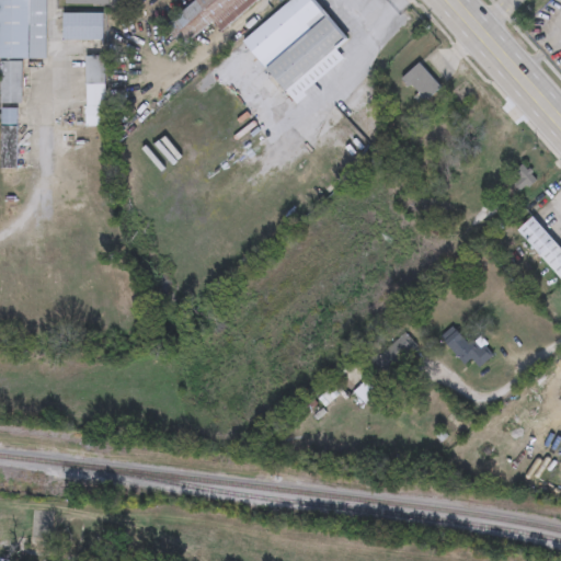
[(45,0),(46,59),(0,59),(0,0),(45,0)]
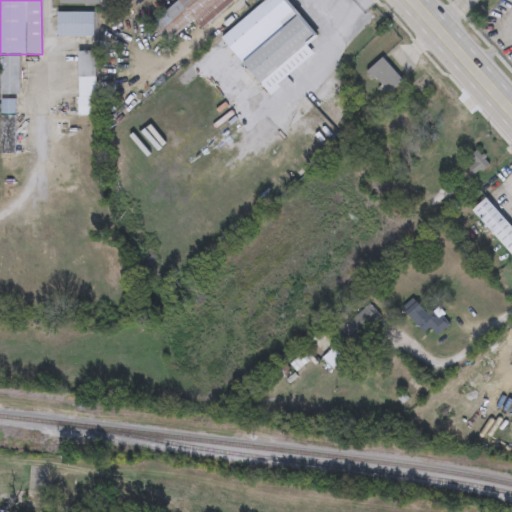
[(237,0),(201,30),(194,22),(166,44),(150,24),(179,0),(237,0)]
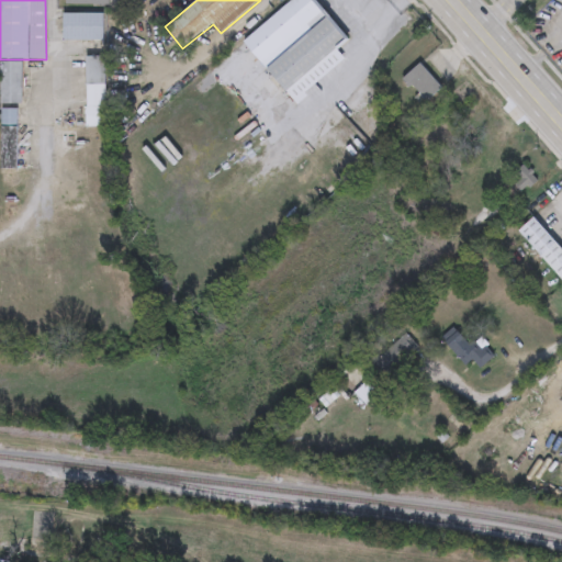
[(294,103),(244,41),(293,0),(313,0),(347,42),(337,51),(346,62),(294,103)]
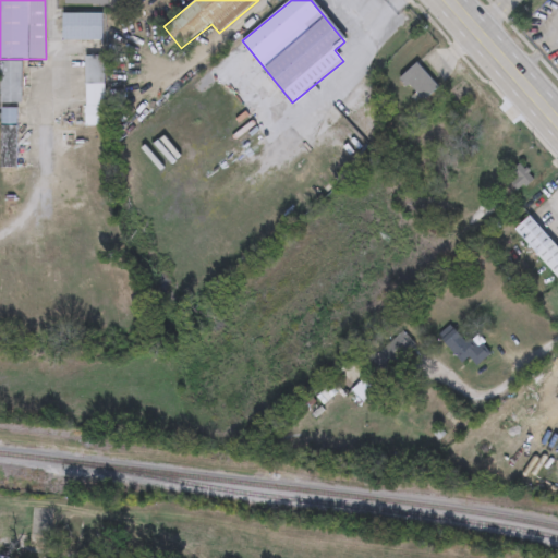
[(62,40),(62,13),(101,13),(101,40),(62,40)]
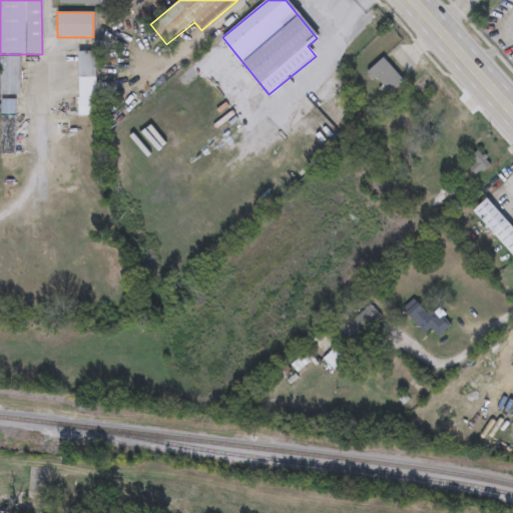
[(78,51),(96,51),(96,116),(78,116),(78,51)]
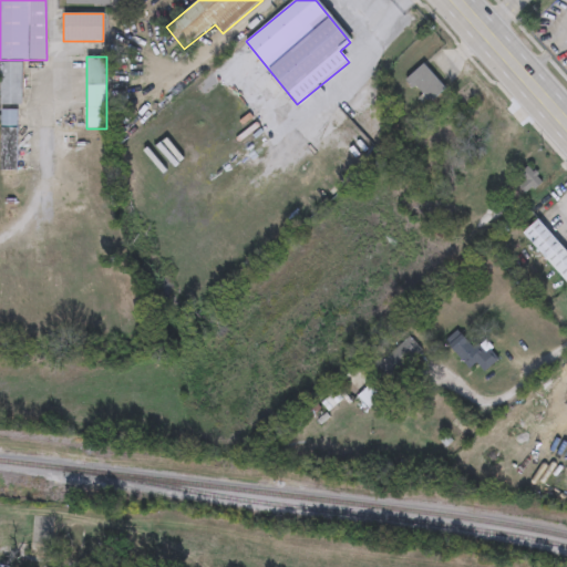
[(0,63),(22,63),(22,105),(0,105),(0,63)]
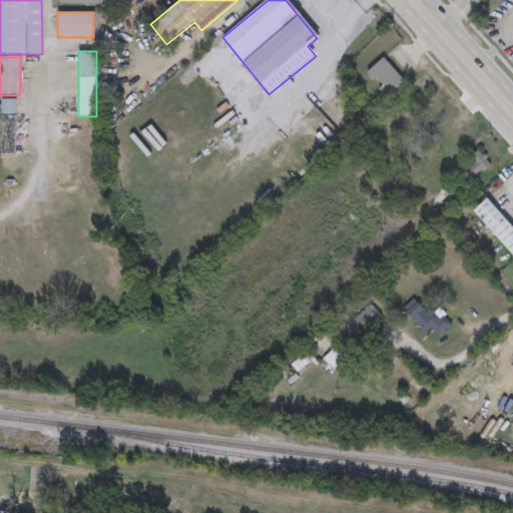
[(0,99),(16,99),(16,155),(0,155),(0,99)]
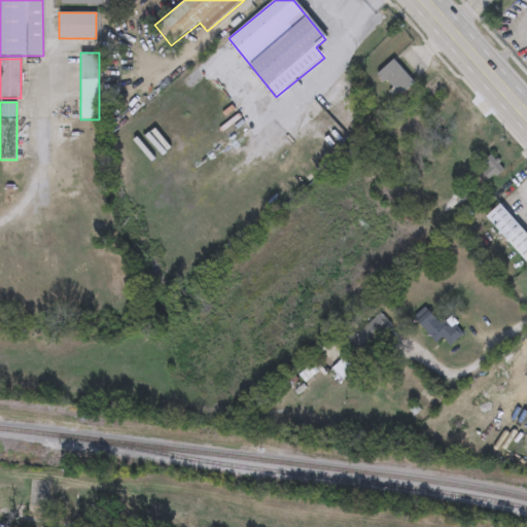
[(482,165),(489,155),(503,168),(495,176),(482,165)]
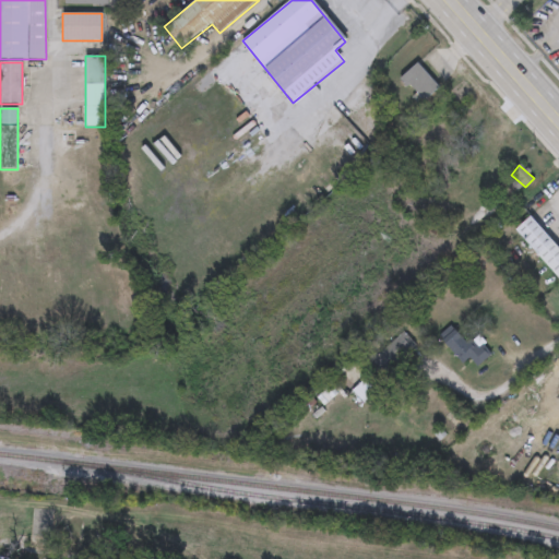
[(558,280),(515,232),(531,217),(558,248),(558,280)]
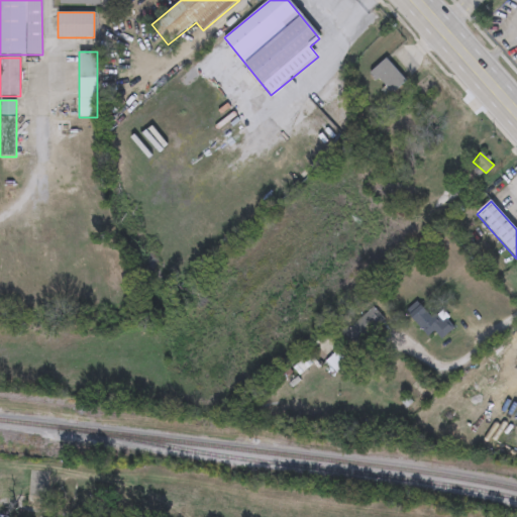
[(340,335),(373,306),(385,321),(353,349),(340,335)]
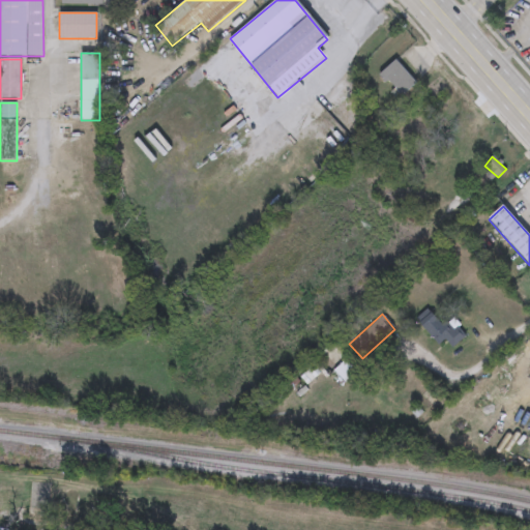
[(440,347),(419,324),(432,314),(442,326),(448,320),(464,337),(451,349),(446,342),(440,347)]
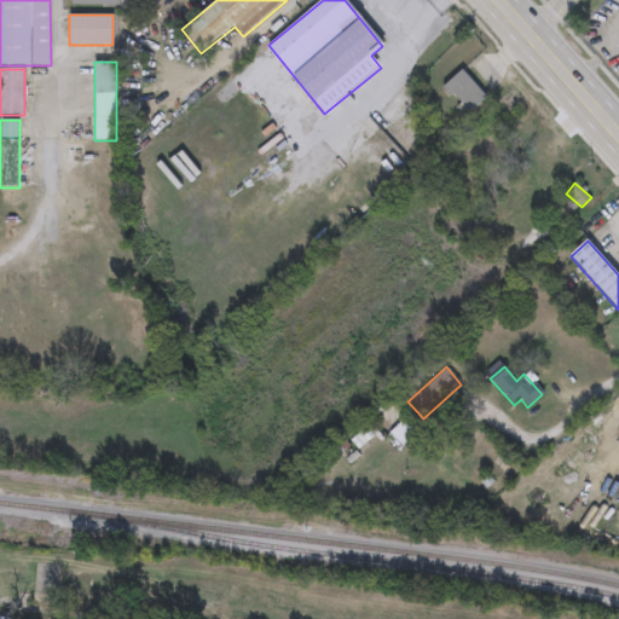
[(415,434),(401,445),(392,433),(405,422),(415,434)]
